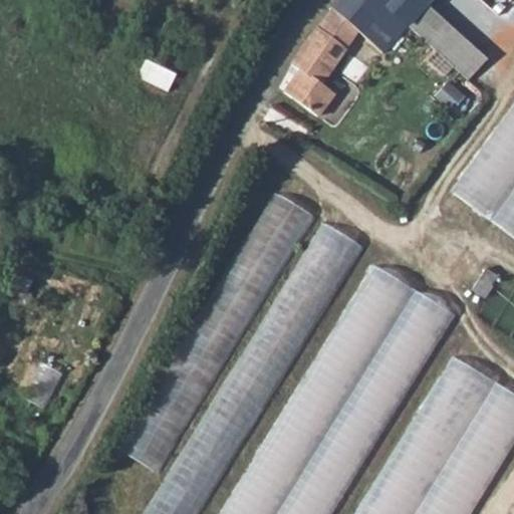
[(338,0),(329,11),(363,38),(387,54),(404,36),(358,0),(338,0)]
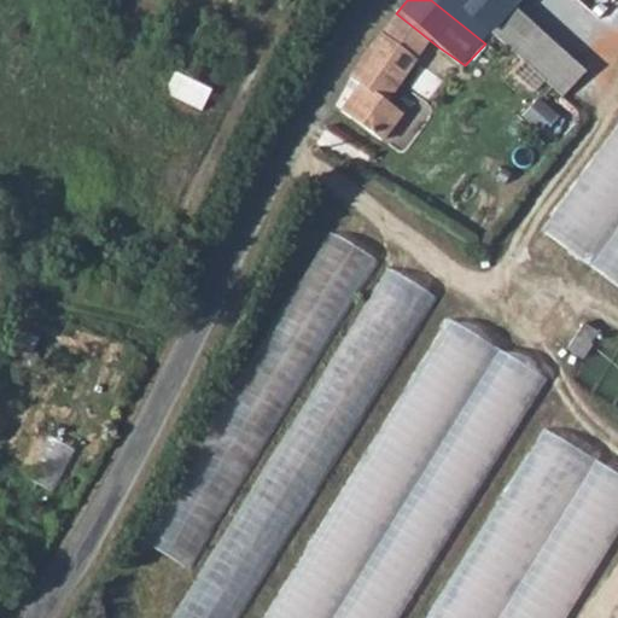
[(431,0),(485,44),(487,41),(520,0),(431,0)]
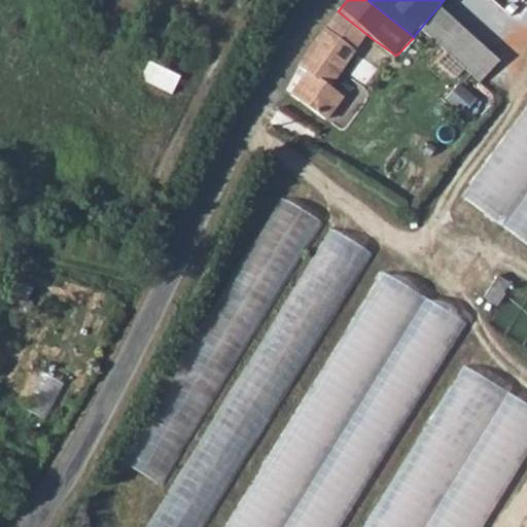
[(373,39),(338,11),(294,69),(304,75),(289,99),(324,120),(340,96),(331,91),(373,39)]
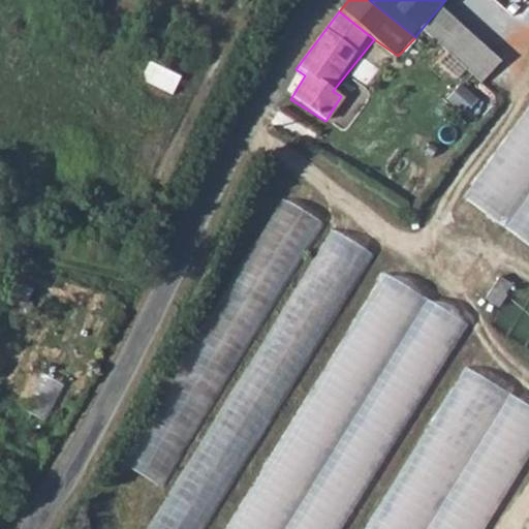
[(149,61),(141,79),(172,94),(181,76),(149,61)]
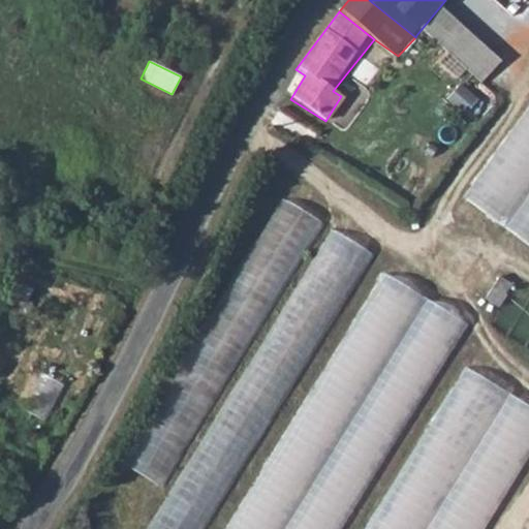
[(528,106),(469,199),(528,238),(528,106)]
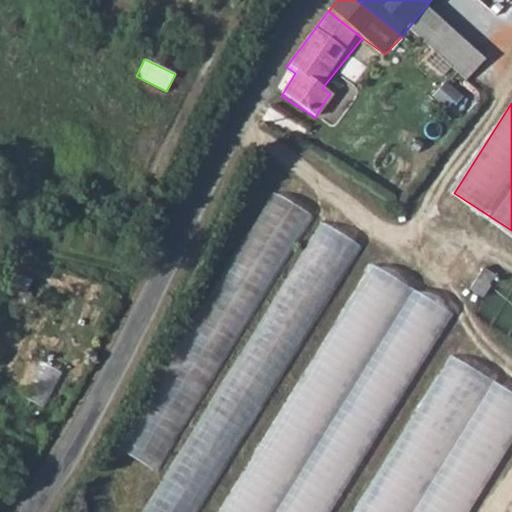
[(43,358),(25,394),(46,404),(64,369),(43,358)]
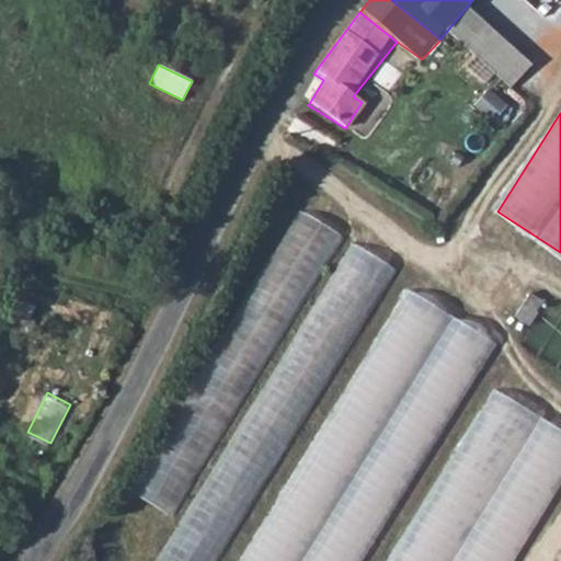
[(155,448),(133,490),(173,512),(195,470),(155,448)]
